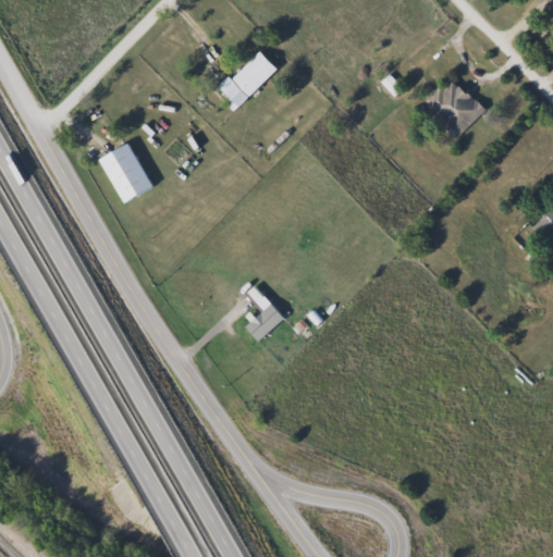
[(277,70),(235,110),(217,90),(258,50),(277,70)]
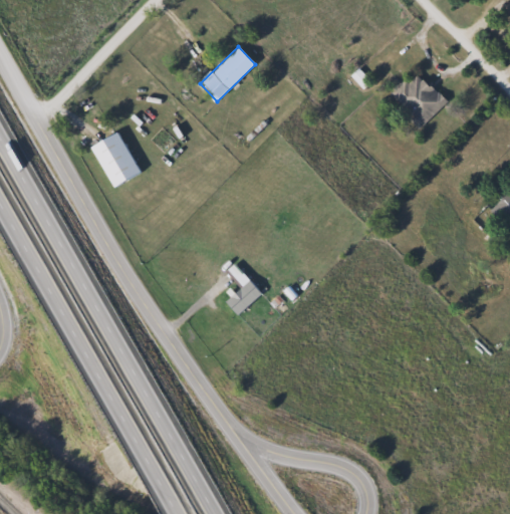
[(370,82),(363,88),(352,74),(359,68),(370,82)]
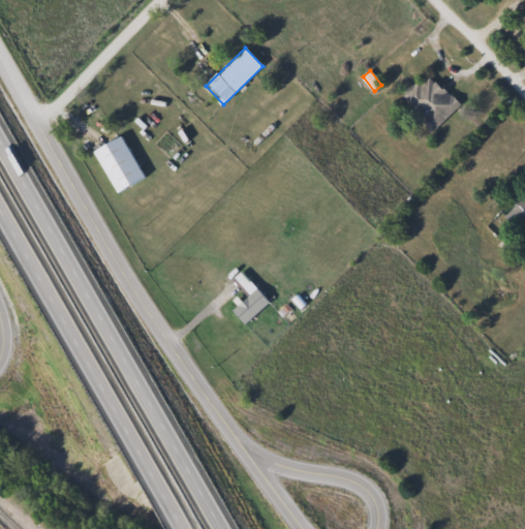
[(403,97),(430,72),(460,105),(433,130),(403,97)]
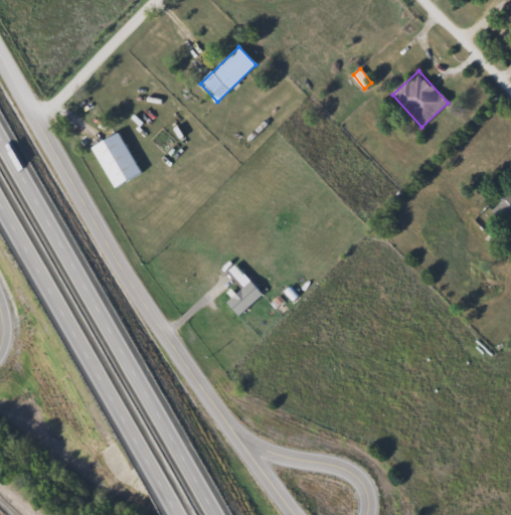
[(143,172),(114,188),(91,147),(120,131),(143,172)]
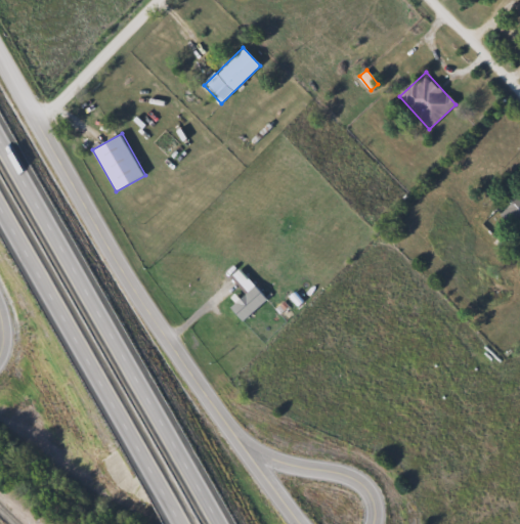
[(490,221),(519,193),(519,239),(512,232),(507,237),(490,221)]
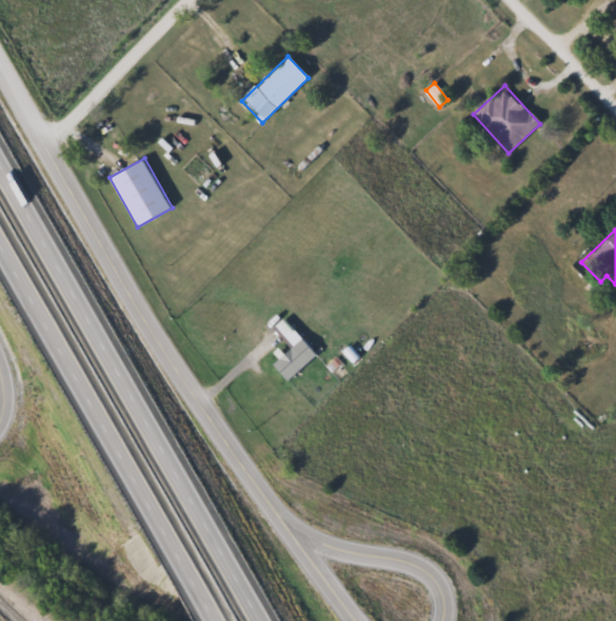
[(285,382),(271,362),(304,339),(319,358),(285,382)]
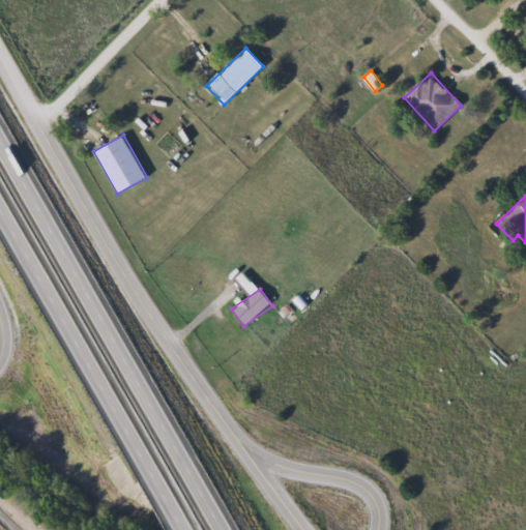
All buildings are outlined.
